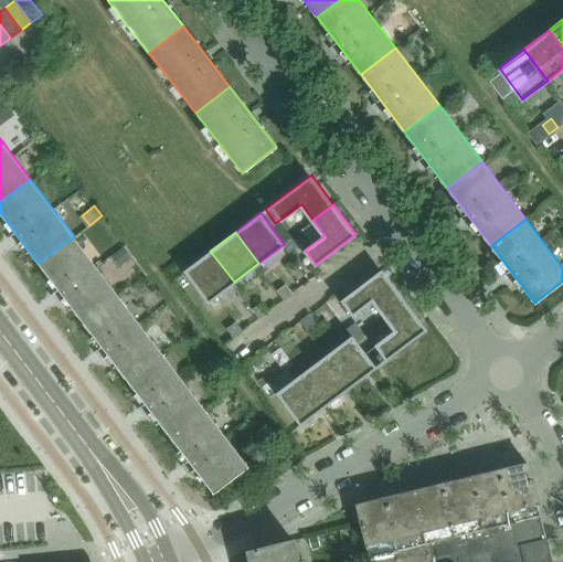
[(283,242),(290,252),(299,244),(293,235),(283,242)]
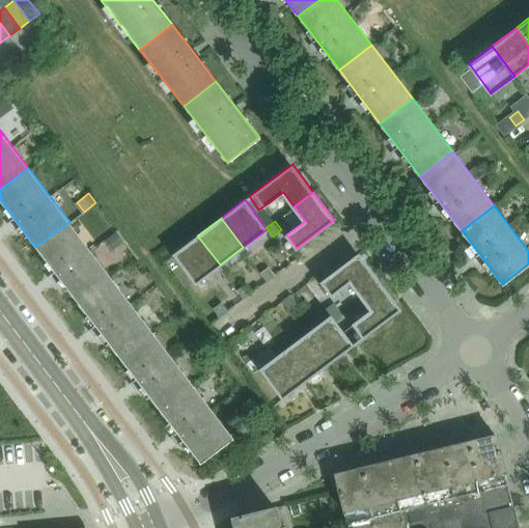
[(76,301),(110,275),(70,222),(35,247),(76,301)]
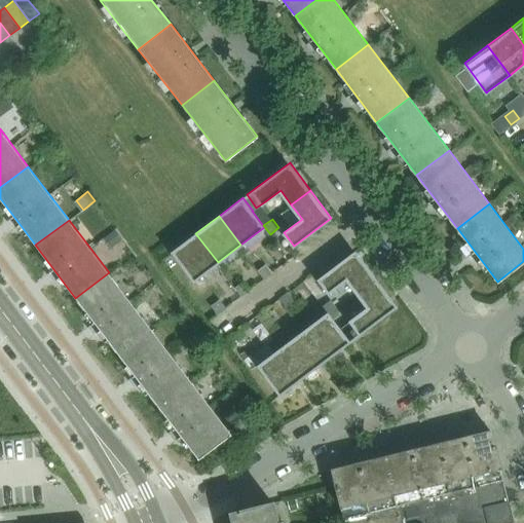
[(116,229),(106,236),(113,245),(123,237),(116,229)]
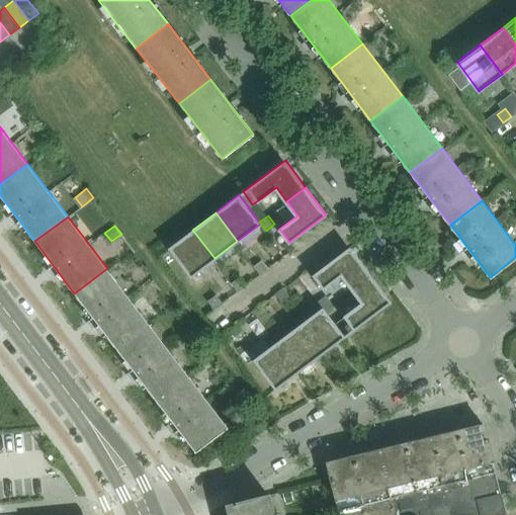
[(170,247),(191,276),(192,275),(215,258),(192,230),(170,247)]
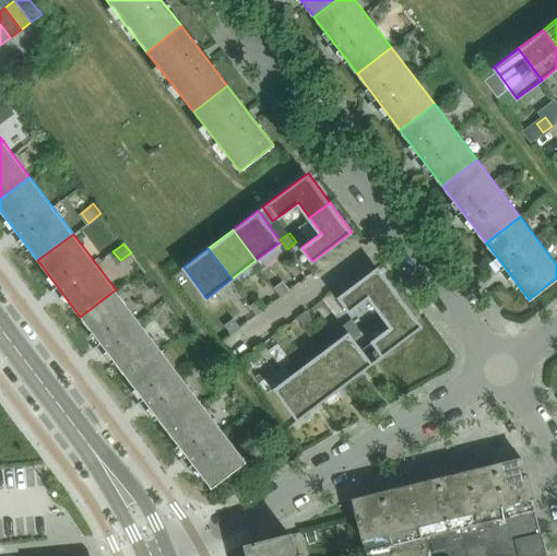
[(368,296),(379,311),(400,295),(378,265),(339,296),(350,310),(368,296)]
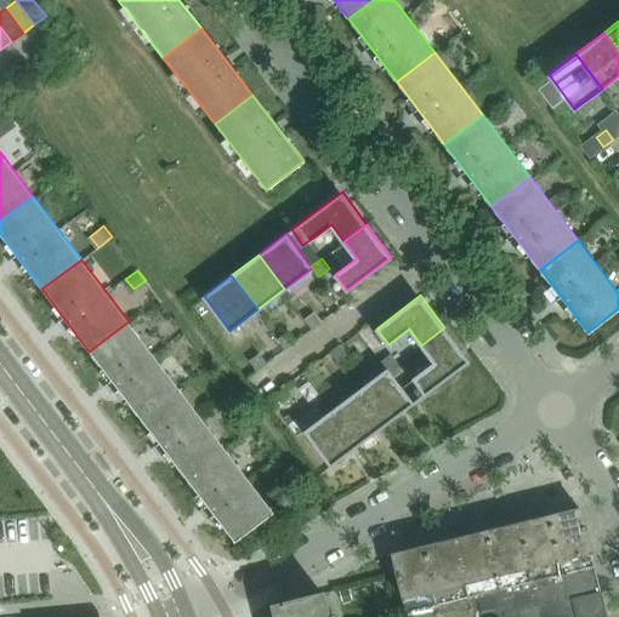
[(323,320),(316,309),(306,316),(313,327),(323,320)]
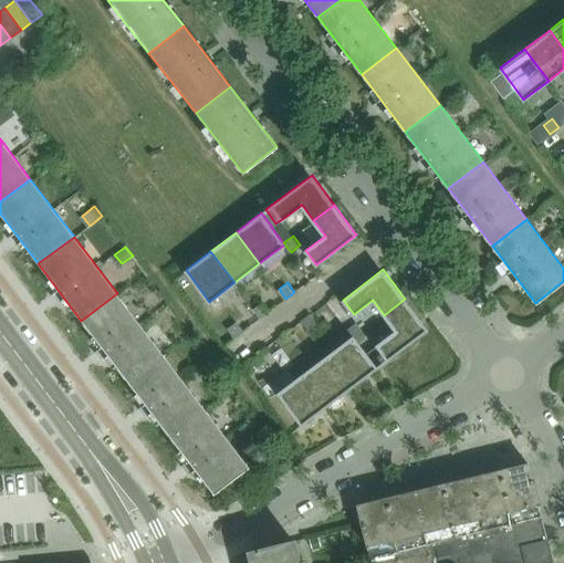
[(81,321),(125,378),(160,351),(117,293),(81,321)]
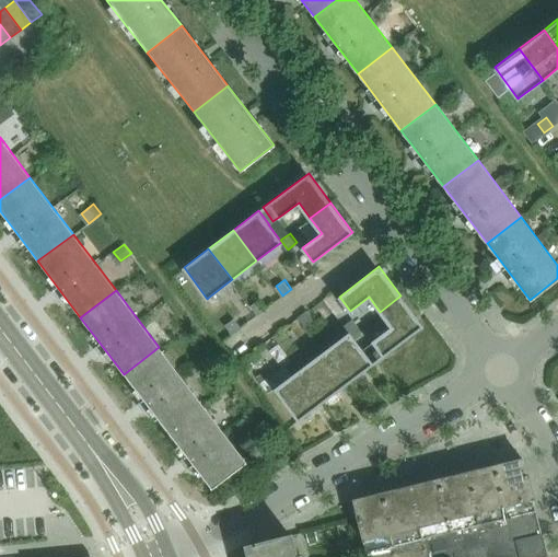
[(392,326),(382,333),(373,340),(373,341),(367,346),(378,360),(423,325),(400,296),(380,312),(392,326)]
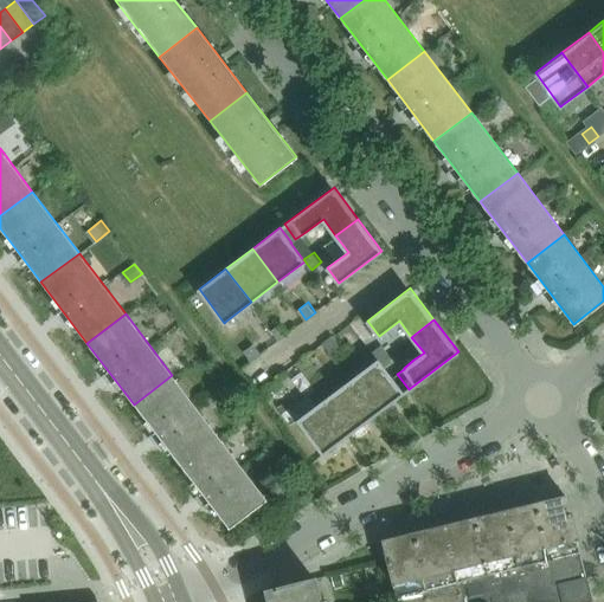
[(289,331),(282,322),(272,329),(280,340),(289,331)]
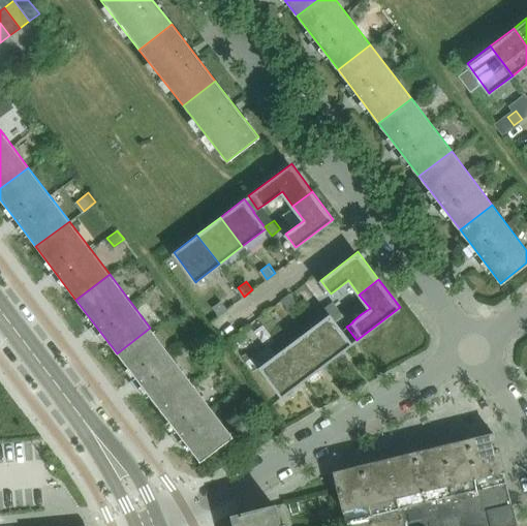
[(290,292),(282,299),(288,307),(297,301),(290,292)]
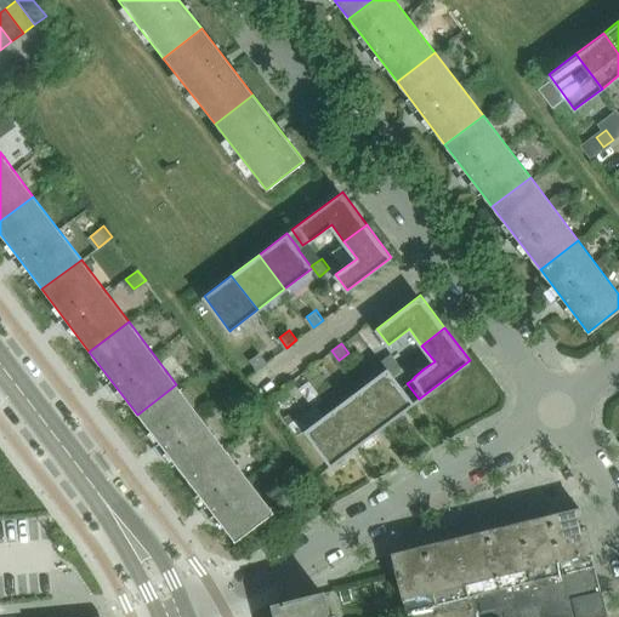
[(259,369),(268,361),(261,350),(251,359),(259,369)]
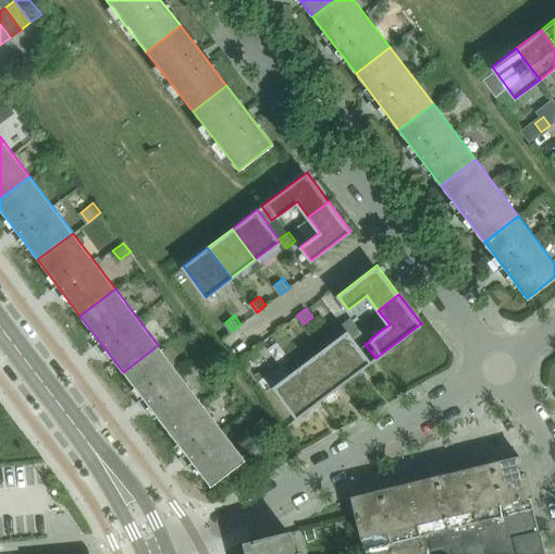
[(349,332),(358,324),(352,316),(342,322),(349,332)]
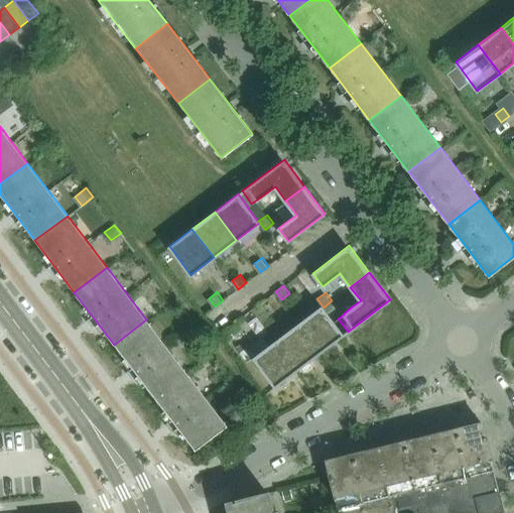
[(261,301),(252,308),(259,316),(267,310),(261,301)]
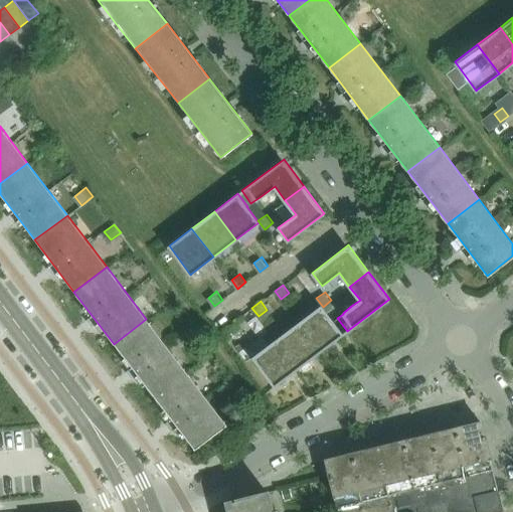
[(343,333),(342,333),(333,321),(321,305),(298,323),(320,351),(343,333)]
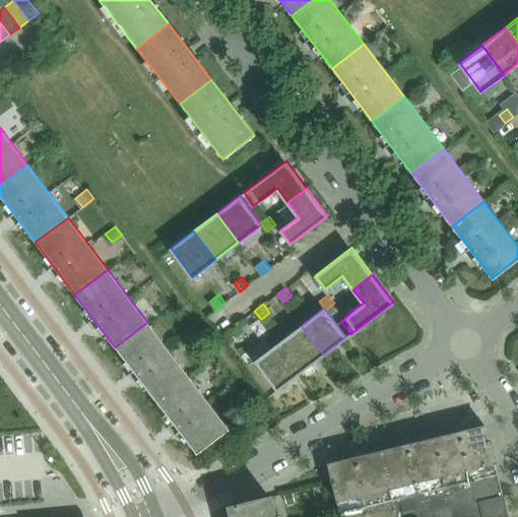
[(115,347),(154,400),(188,375),(147,322),(115,347)]
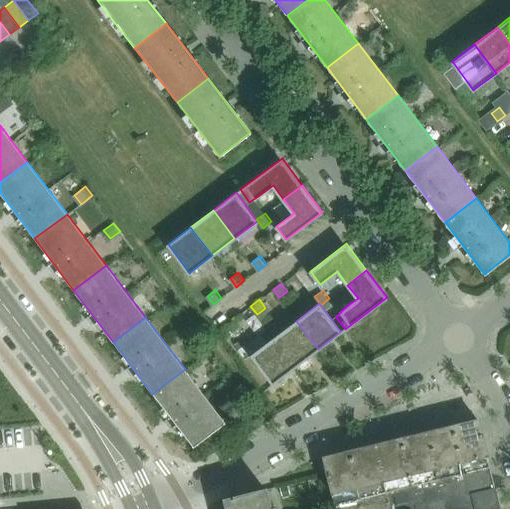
[(242,325),(236,317),(227,323),(220,328),(227,337),(242,325)]
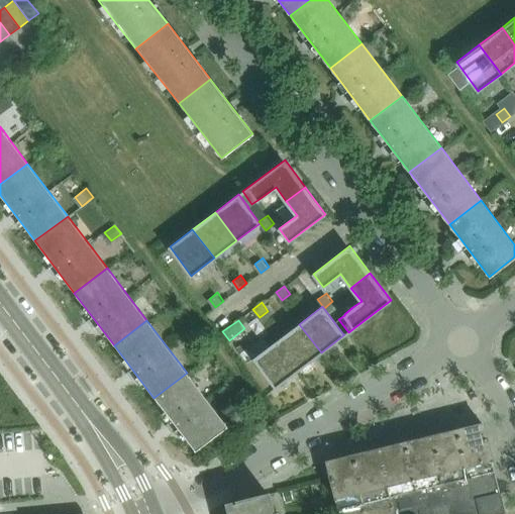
[(298,370),(321,352),(299,324),(277,341),(298,370)]
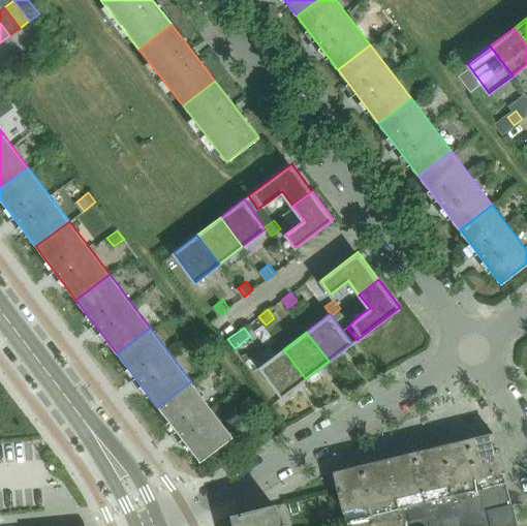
[(283,349),(260,366),(259,367),(282,396),(305,378),(283,349)]
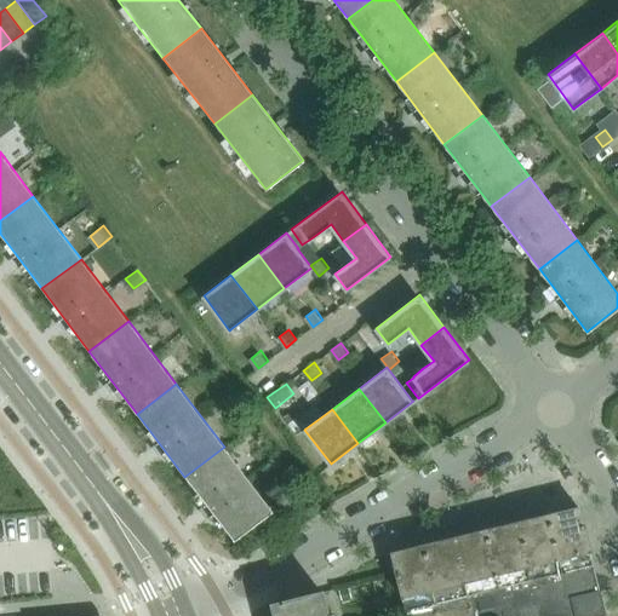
[(184,477),(232,539),(272,510),(224,447),(184,477)]
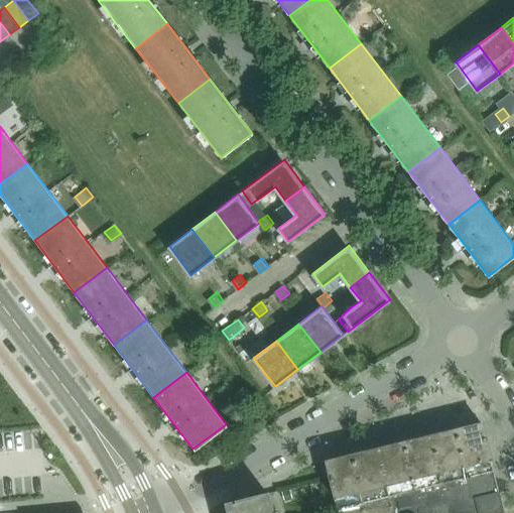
[(478,512),(475,496),(498,491),(481,420),(325,459),(338,512),(478,512)]
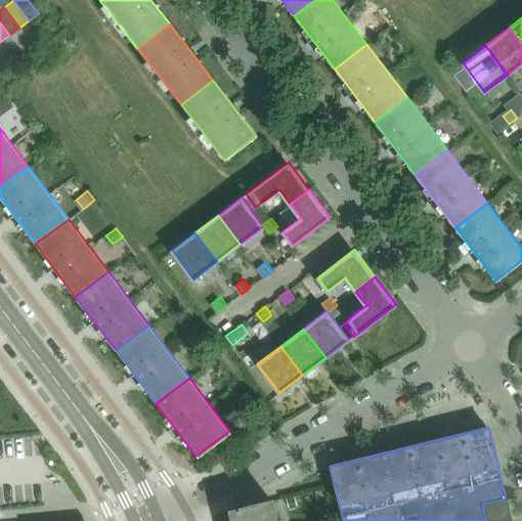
[(296,495),(289,496),(291,506),(298,504),(296,495)]
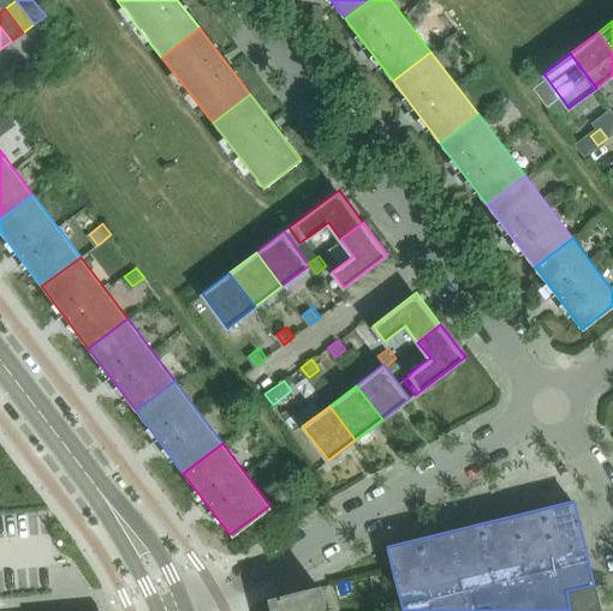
[(326,610),(320,585),(269,597),(272,610),(326,610)]
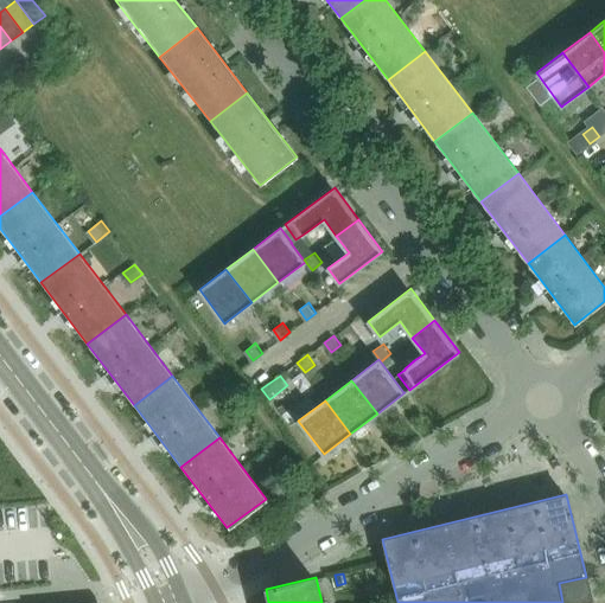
[(562,602),(579,602),(592,600),(586,577),(559,583),(562,602)]
